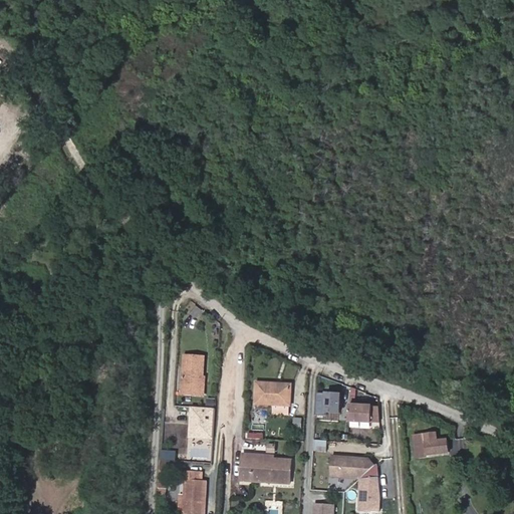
[(185,352),(183,384),(202,387),(203,373),(204,353),(185,352)]
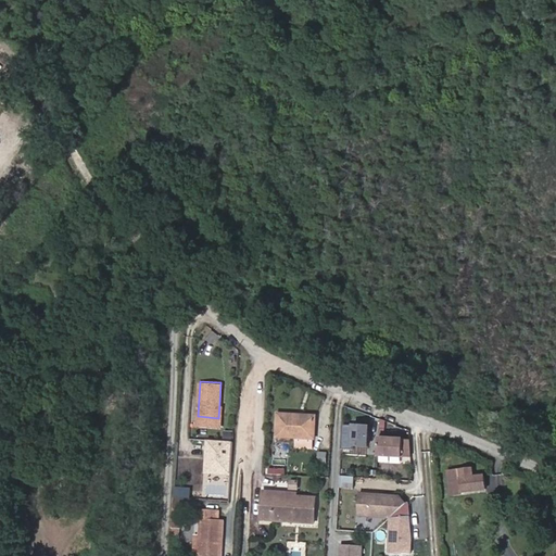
[(198,416),(197,422),(220,425),(222,404),(219,404),(218,418),(198,416)]
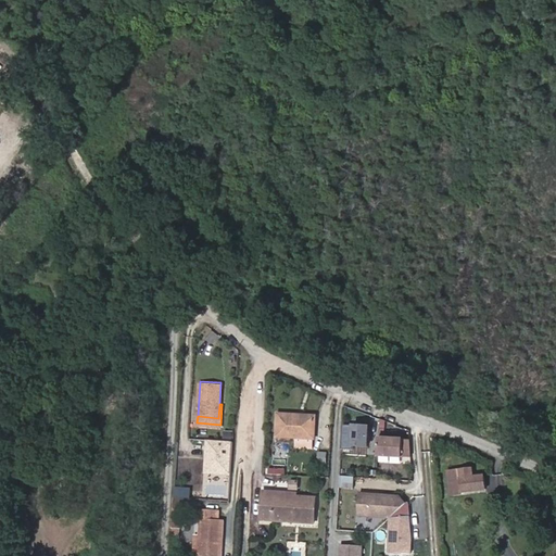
[(299,413),(281,411),(279,433),(294,434),(300,436),(301,416),(298,416),(299,413)]
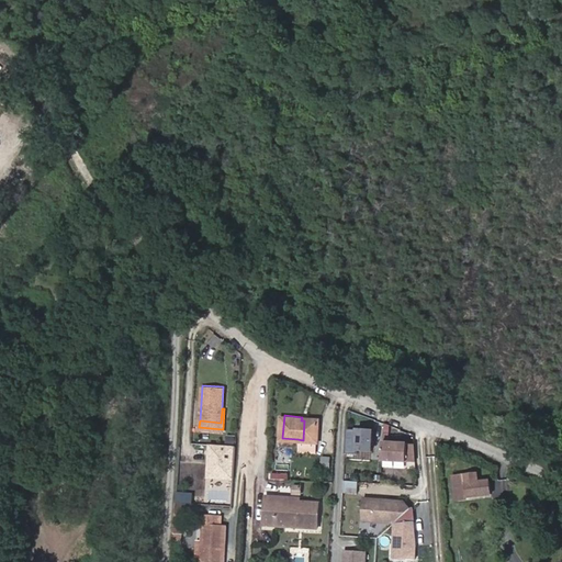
[(304,420),(303,440),(317,441),(318,422),(304,420)]
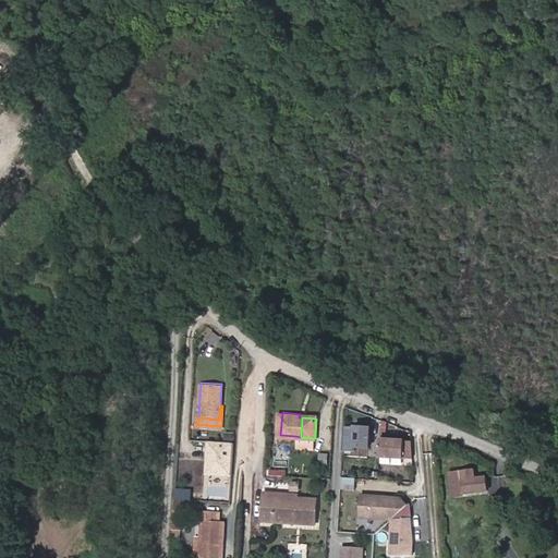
[(371,449),(372,428),(346,427),(346,436),(356,437),(355,448),(371,449)]
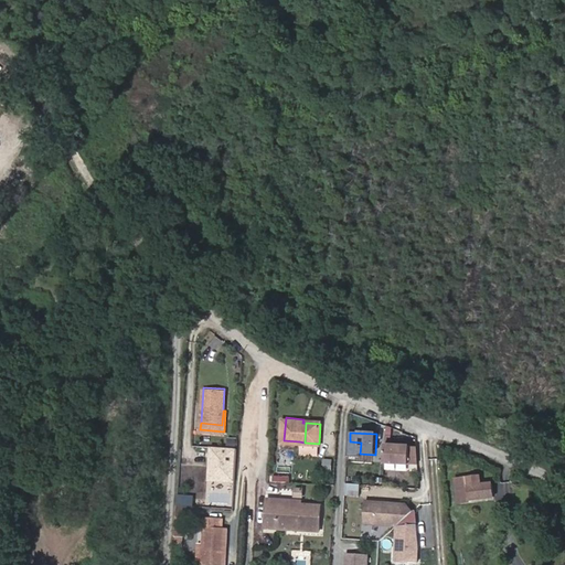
[(318,455),(319,444),(305,443),(299,441),(299,452),(318,455)]
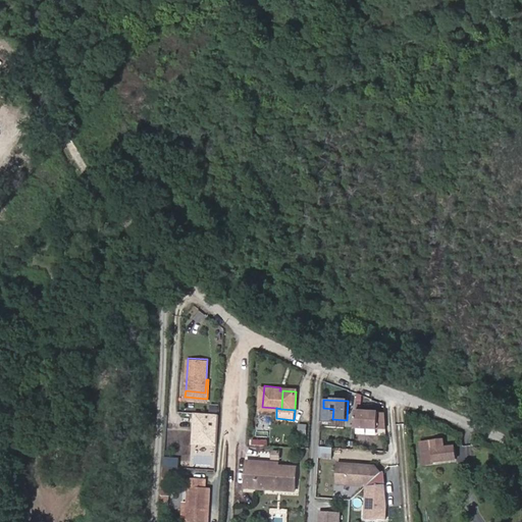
[(377,413),(355,411),(354,427),(377,429),(377,413)]
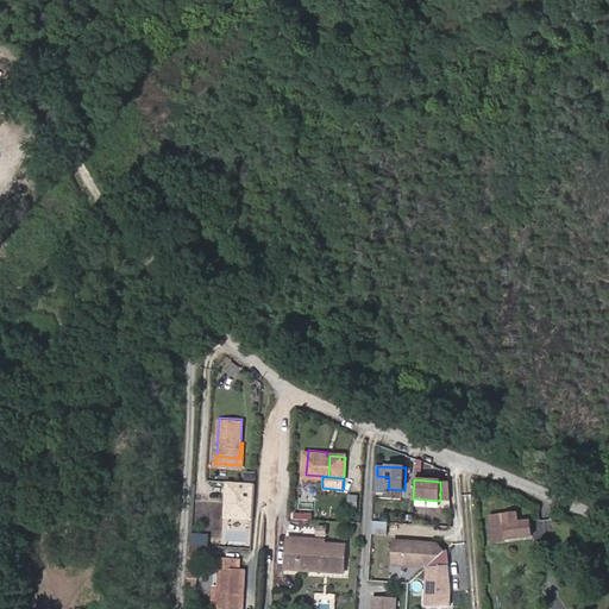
[(252,484),(224,482),(220,544),(249,545),(252,484)]
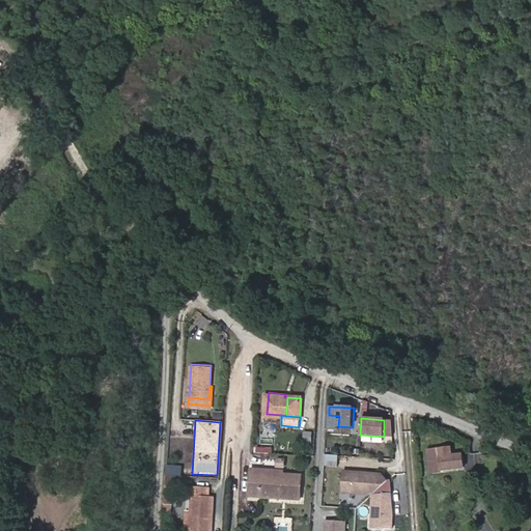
[(451,448),(440,450),(442,471),(464,468),(462,454),(452,456),(451,448)]
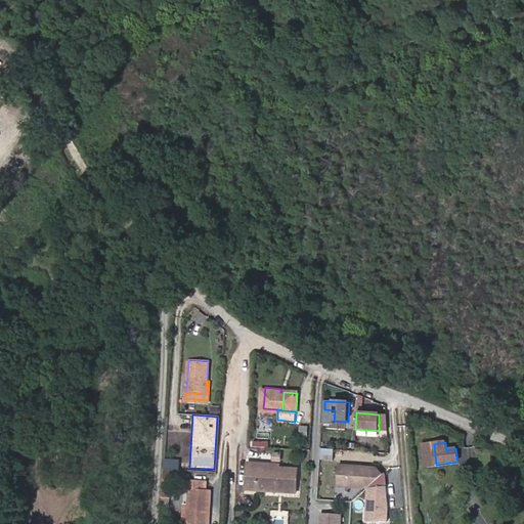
[(334,461),(334,450),(321,450),(320,461),(334,461)]
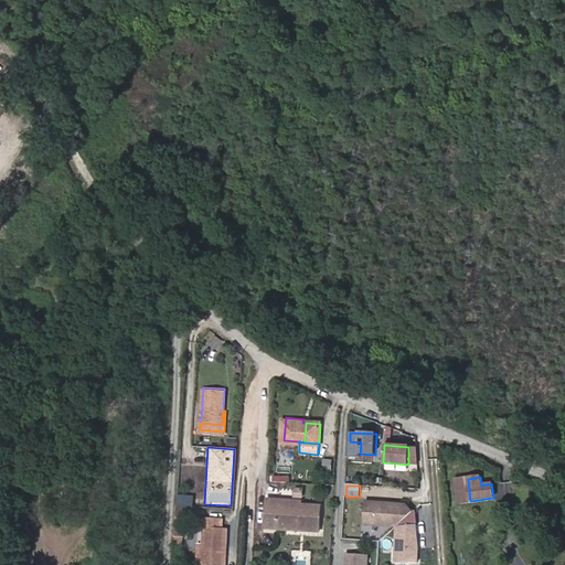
[(265,525),(277,525),(278,504),(277,504),(278,498),(267,497),(265,525)]
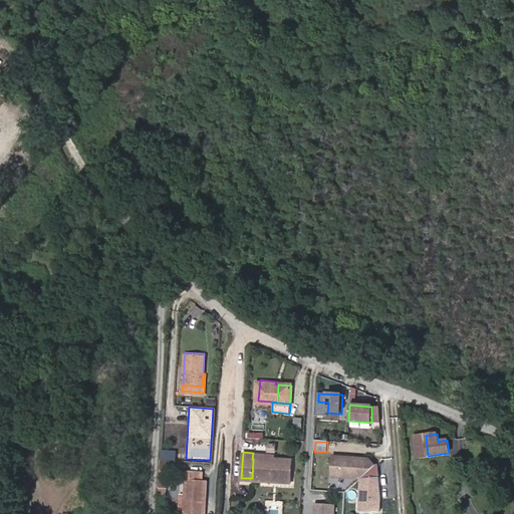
[(329,477),(359,479),(373,466),(367,459),(330,457),(329,477)]
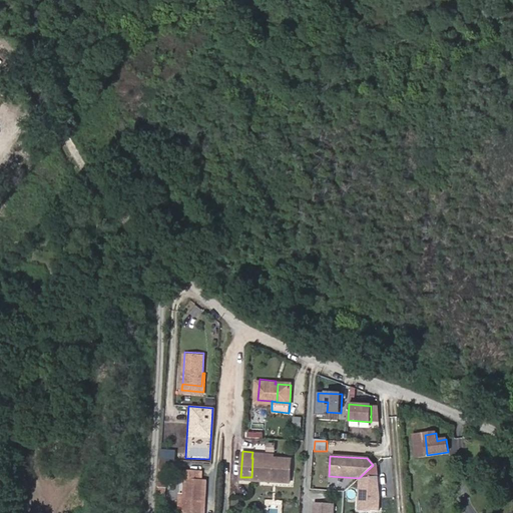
[(174,458),(159,457),(159,468),(157,496),(165,496),(166,469),(174,469),(174,458)]
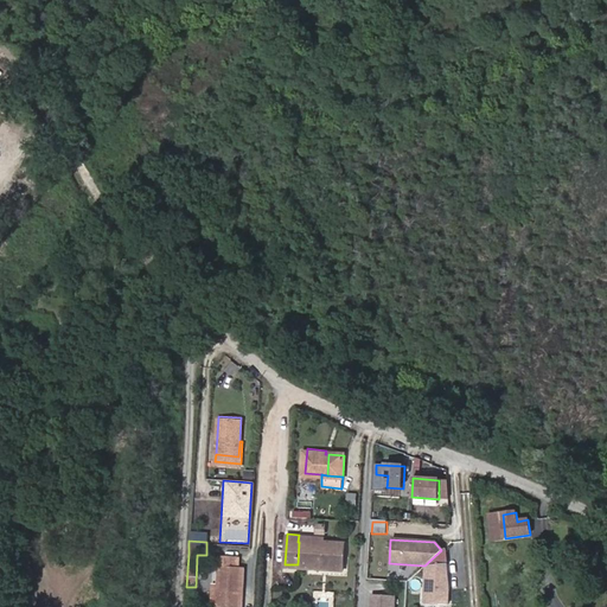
[(323,543),(320,567),(342,568),(344,542),(324,541),(324,543),(323,543)]
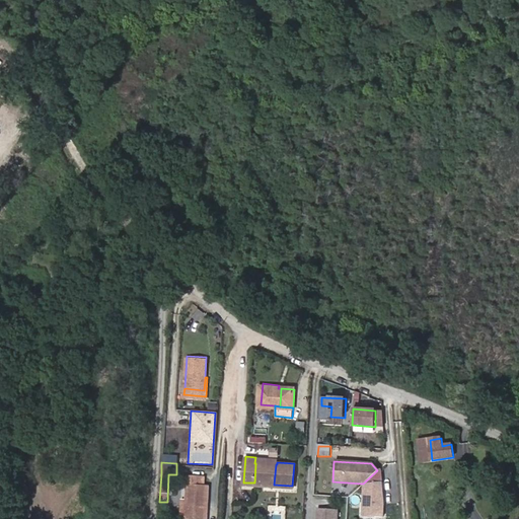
[(254,483),(274,485),(276,464),(255,463),(254,483)]
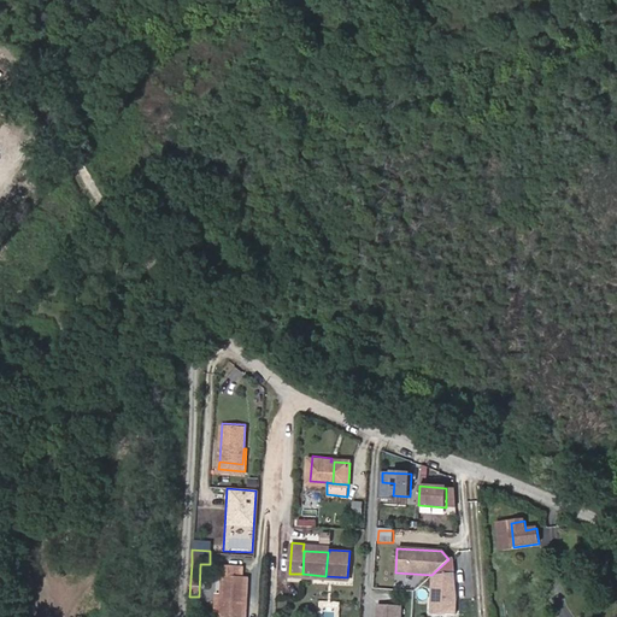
[(223,574),(221,612),(246,613),(247,576),(241,575),(241,564),(218,564),(218,574),(223,574)]
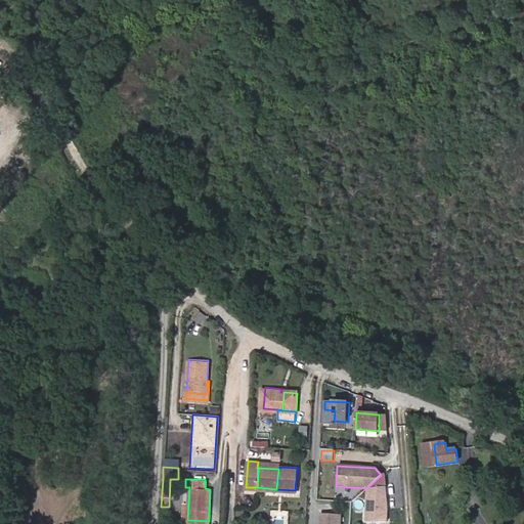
[(385,486),(366,488),(365,521),(386,522),(387,509),(385,486)]
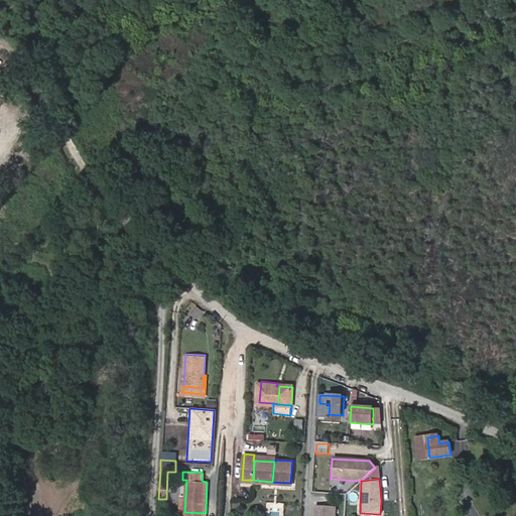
[(334,515),(335,508),(315,507),(314,515),(334,515)]
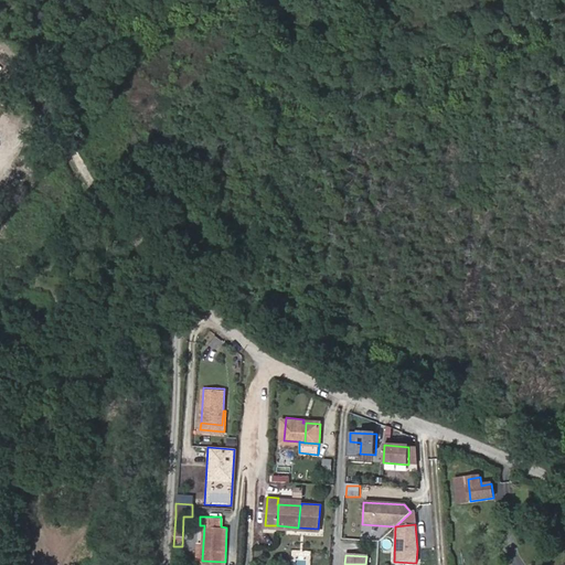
All buildings are outlined.
